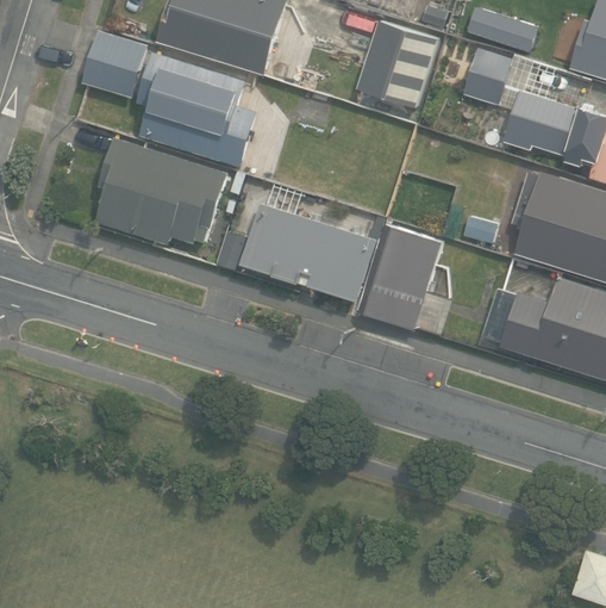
[(167,0),(154,43),(263,76),(287,0),(167,0)]
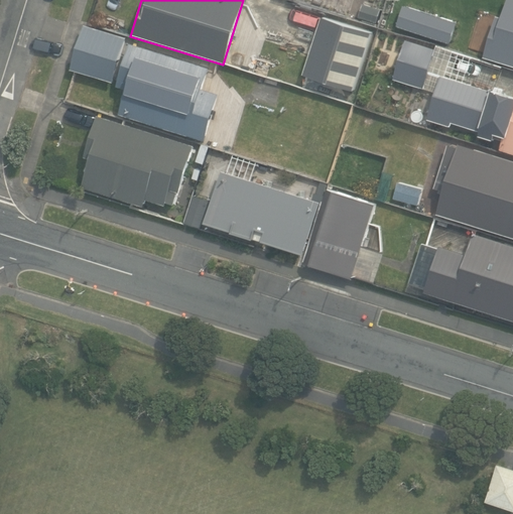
[(494,15),(481,57),(512,68),(512,0),(505,0),(500,17),(494,15)]
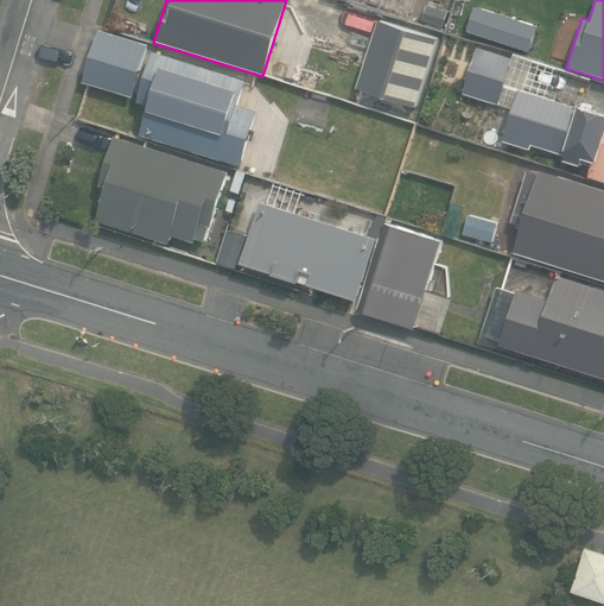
[(442,29),(446,12),(426,5),(420,21),(442,29)]
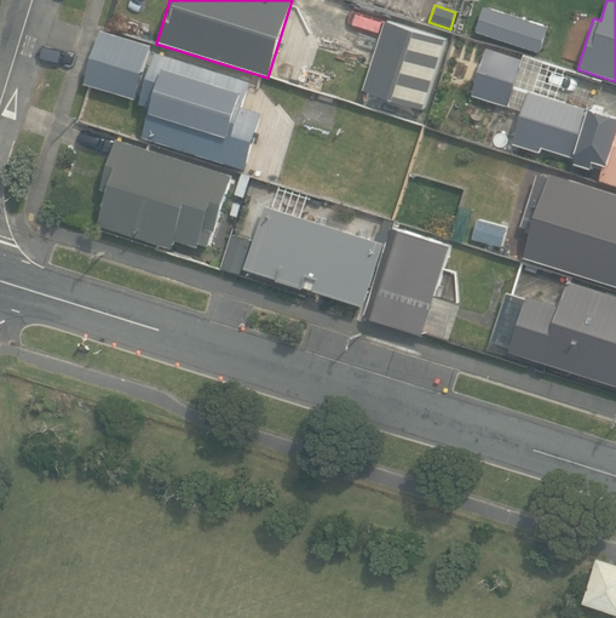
[(473,32),(537,53),(545,29),(482,7),(473,32)]
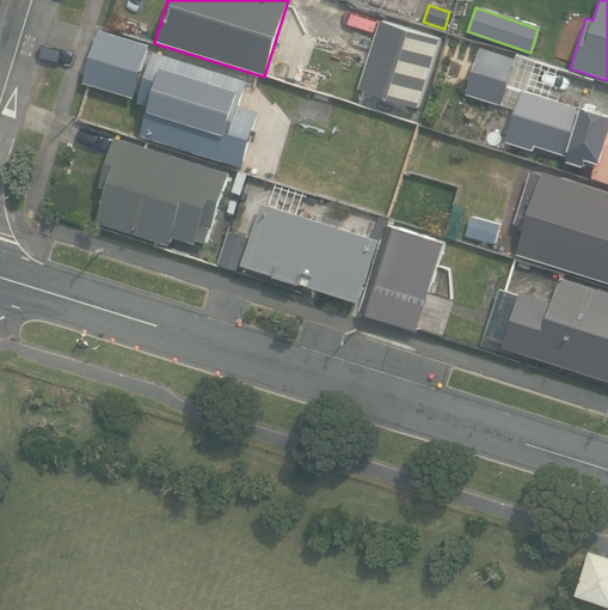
[(438,38),(379,20),(357,90),(418,109),(438,38)]
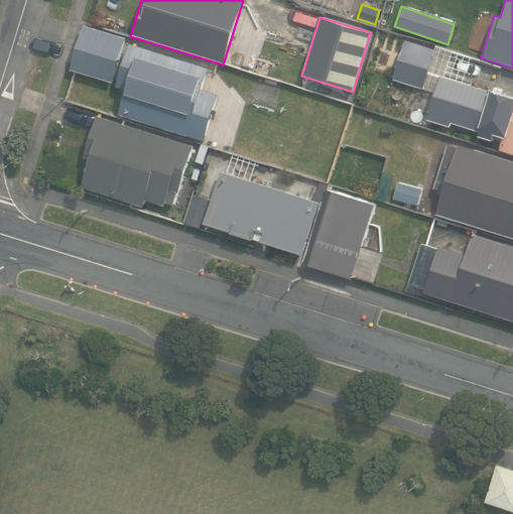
[(111,84),(125,38),(83,26),(69,71),(111,84)]
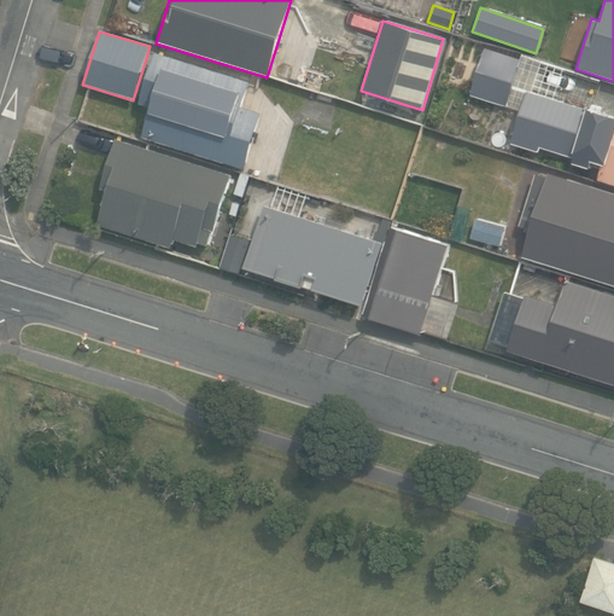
[(613,185),(613,116),(602,112),(604,106),(592,103),(598,81),(520,54),(519,59),(483,48),(469,97),(519,111),(509,144),(537,154),(539,149),(572,160),(571,163),(588,169),(590,162),(601,166),(596,180),(613,185)]
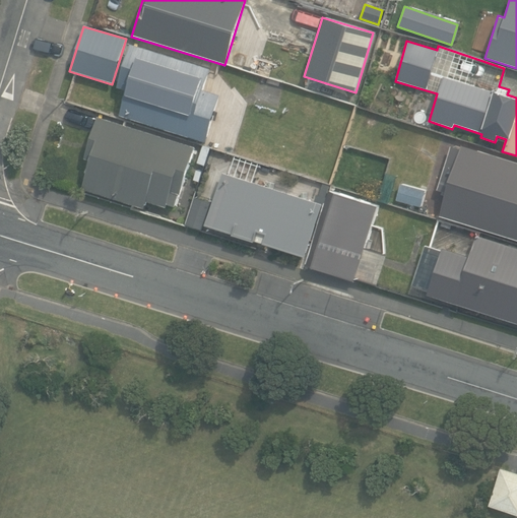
[(201,90),(207,68),(129,44),(116,87),(126,90),(118,116),(205,143),(218,95),(201,90)]
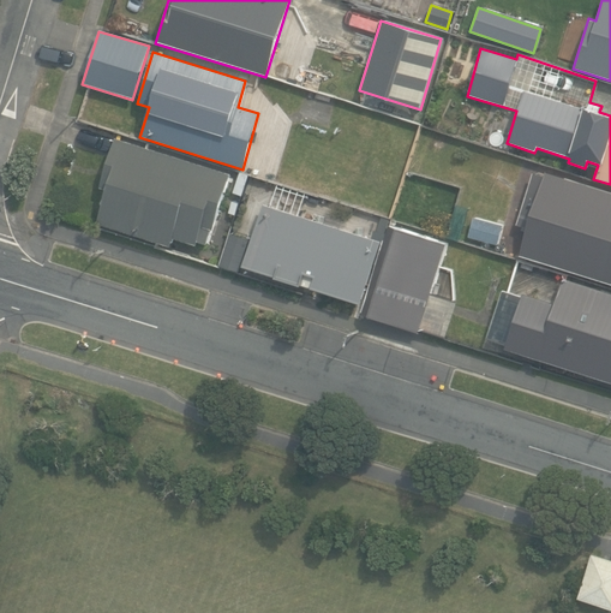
[(229,174),(114,138),(99,186),(106,189),(96,224),(169,248),(172,238),(195,247),(196,243),(207,247),(229,174)]
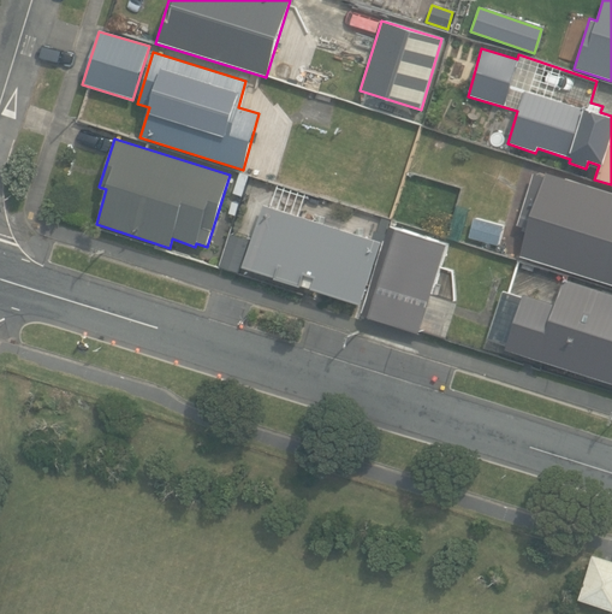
[(515,225),(526,229),(518,257),(611,285),(611,193),(545,171),(544,176),(533,173),(515,225)]
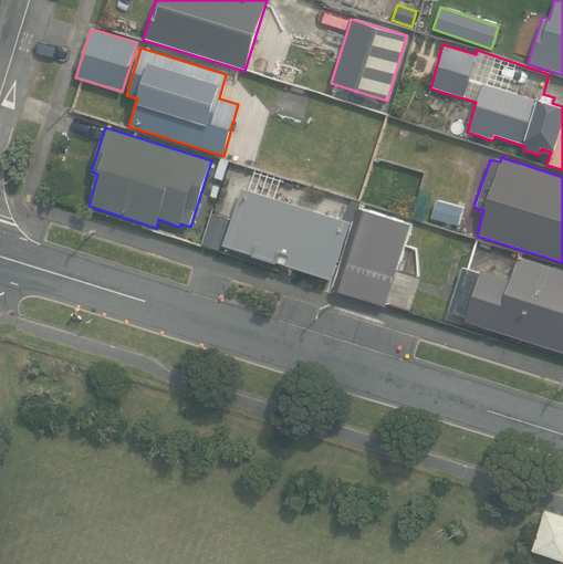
[(251,254),(251,257),(331,280),(350,222),(241,188),(222,246),(251,254)]
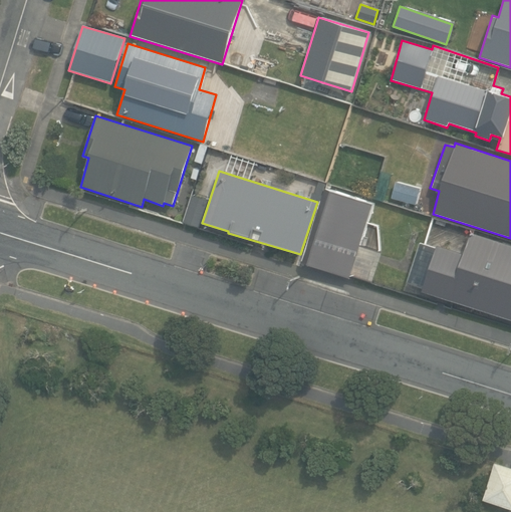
[(395,182),(390,199),(415,206),(419,189),(395,182)]
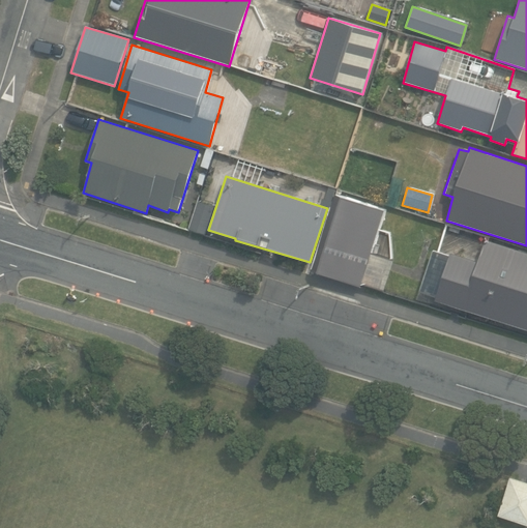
[(333,195),(310,271),(359,288),(383,210),(333,195)]
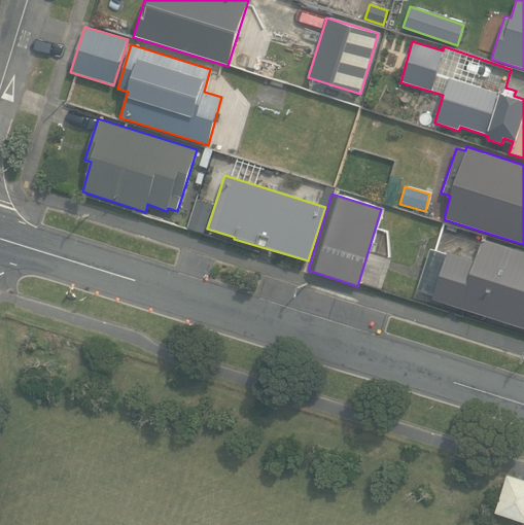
[(432,295),(431,300),(523,327),(523,251),(482,238),(474,259),(447,251),(446,254),(429,248),(415,290),(432,295)]
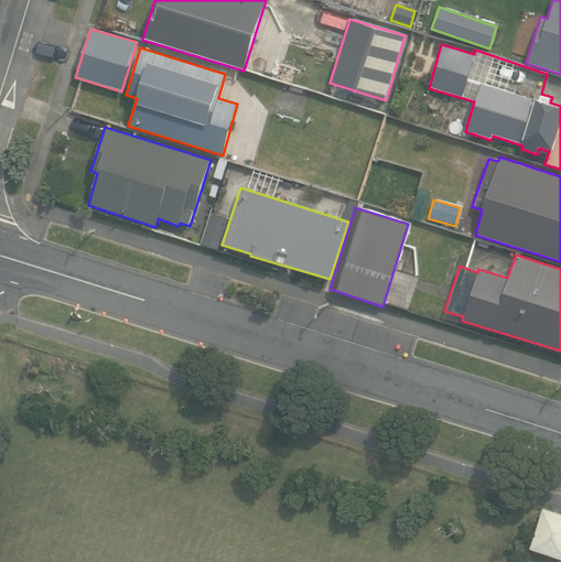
[(540,514),(528,551),(560,561),(560,515),(541,509),(540,514)]
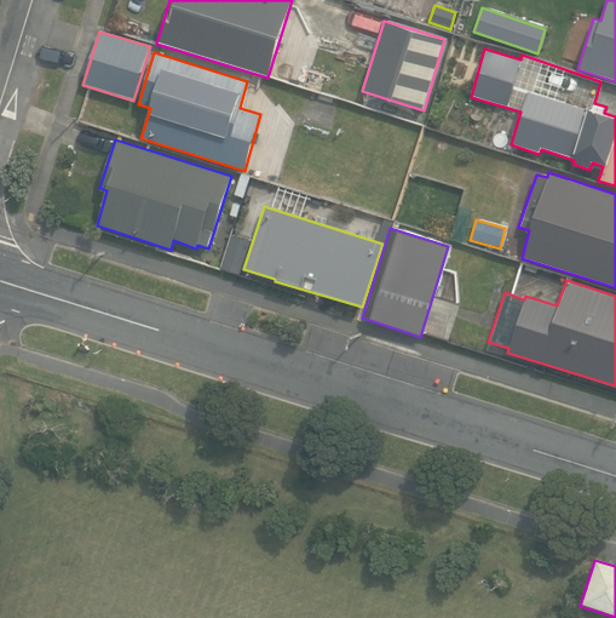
All buildings are outlined.
